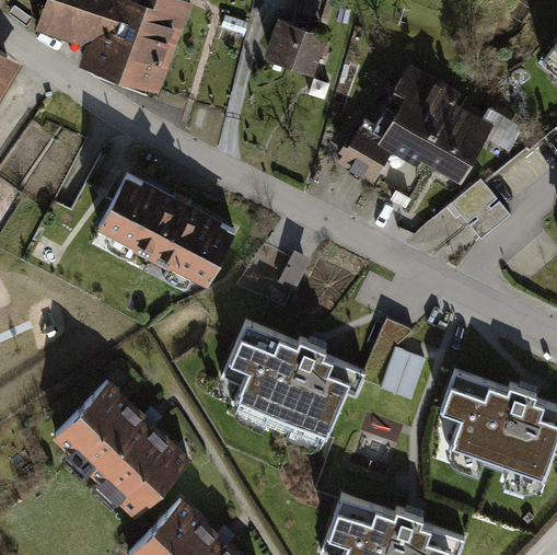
[(43,0),(49,2),(39,31),(99,49),(91,73),(157,94),(186,6),(170,0),(43,0)]
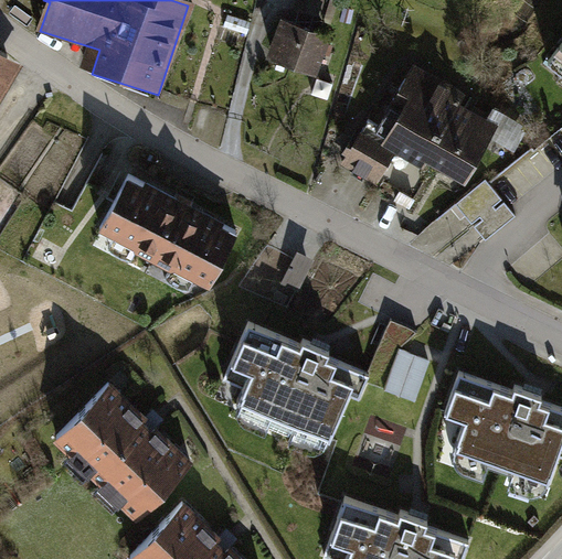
[(281,25),(268,58),(311,74),(324,41),(281,25)]
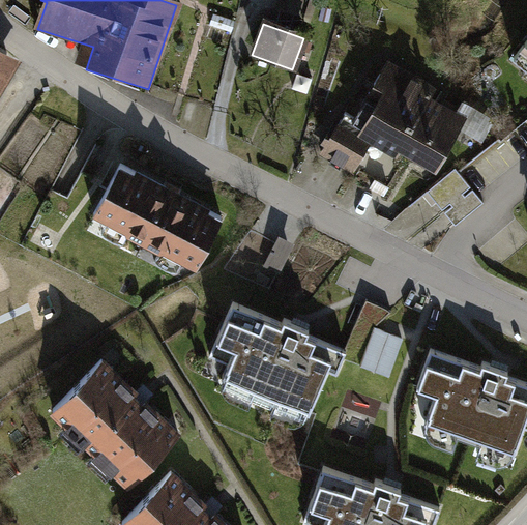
[(526,40),(513,60),(526,71),(526,40)]
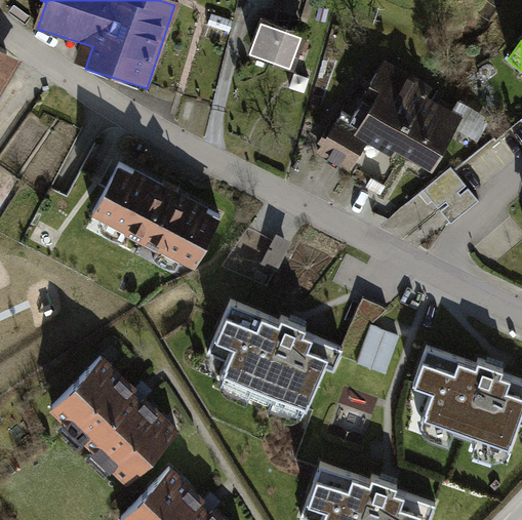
[(361,102),(350,121),(340,116),(318,155),(348,172),(363,147),(354,142),(359,132),(393,152),(396,146),(429,165),(452,126),(419,108),(428,94),(391,73),(370,108),(361,102)]
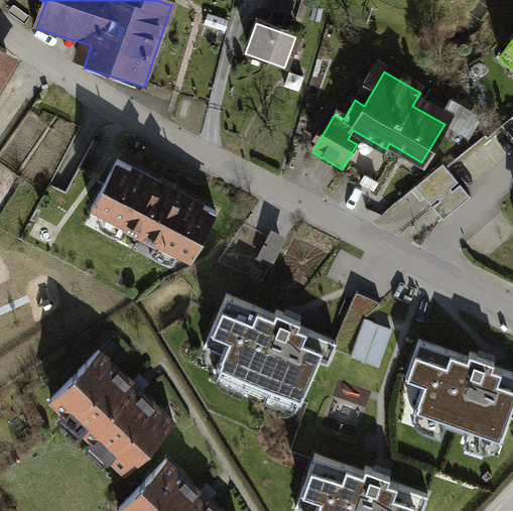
[(220,218),(119,163),(93,211),(194,265),(220,218)]
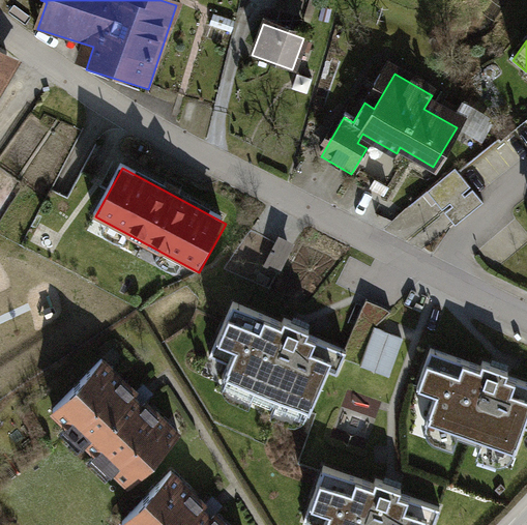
[(454,173),(426,196),(441,214),(468,192),(454,173)]
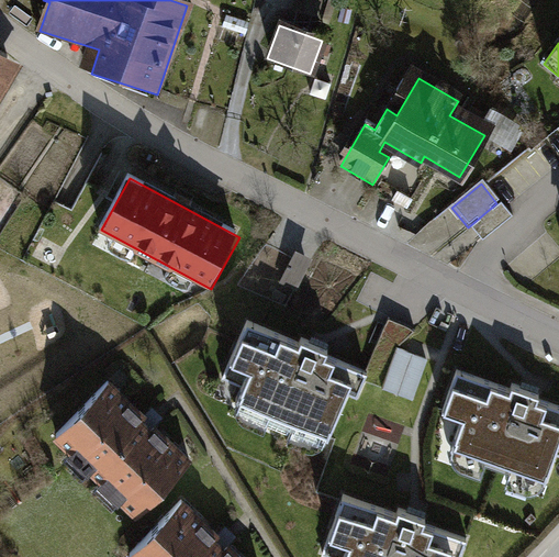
[(483,241),(510,219),(499,205),(472,227),(483,241)]
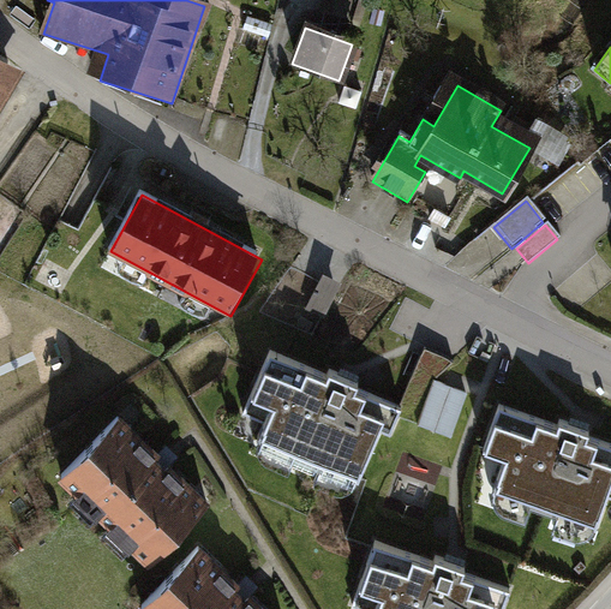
[(324,282),(310,316),(327,322),(340,288),(324,282)]
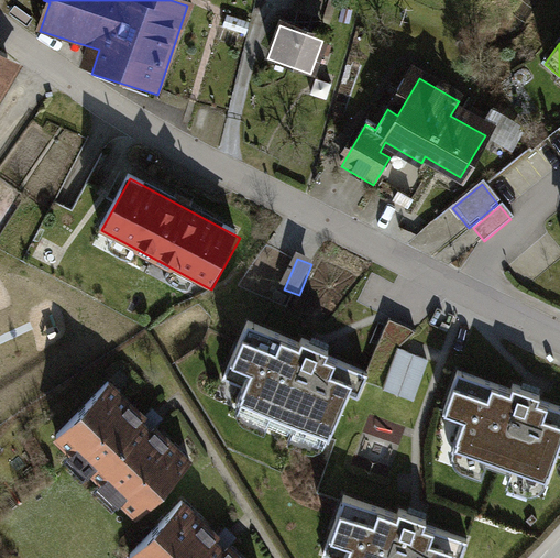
[(363,379),(244,327),(229,364),(248,372),(235,401),(326,440),(344,398),(353,402),(363,379)]
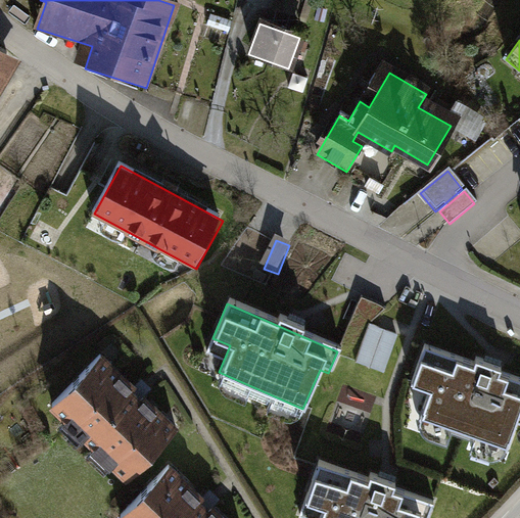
[(386,376),(398,338),(369,329),(357,367),(386,376)]
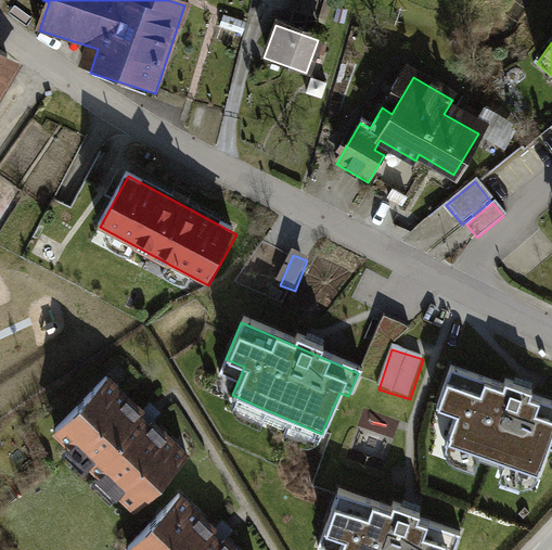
[(551,408),(449,373),(437,410),(456,418),(446,446),(538,476),(547,451),(551,452),(551,408)]
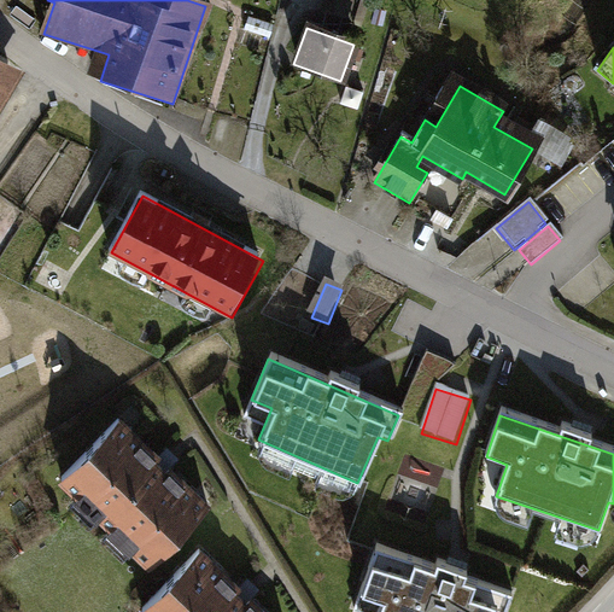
[(117,429),(60,490),(146,570),(204,510),(117,429)]
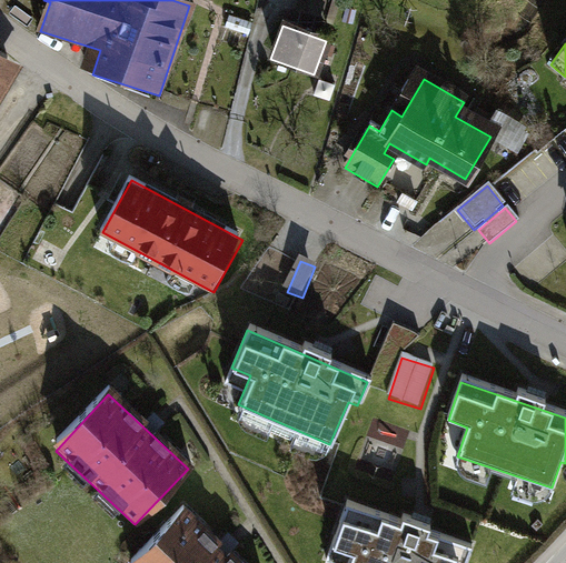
[(464,562),(469,550),(346,508),(333,545),(351,552),(348,562),(464,562)]
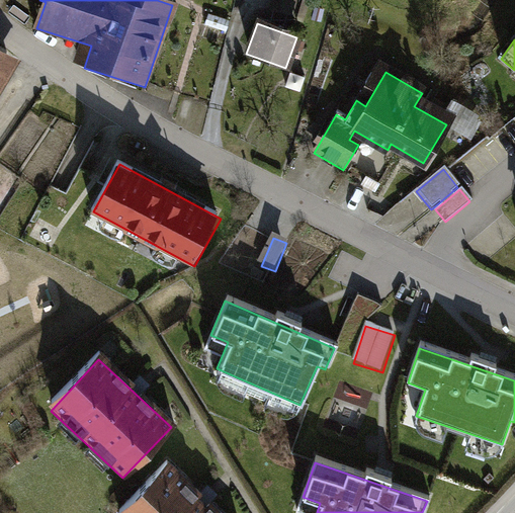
[(213,512),(167,469),(125,512),(213,512)]
